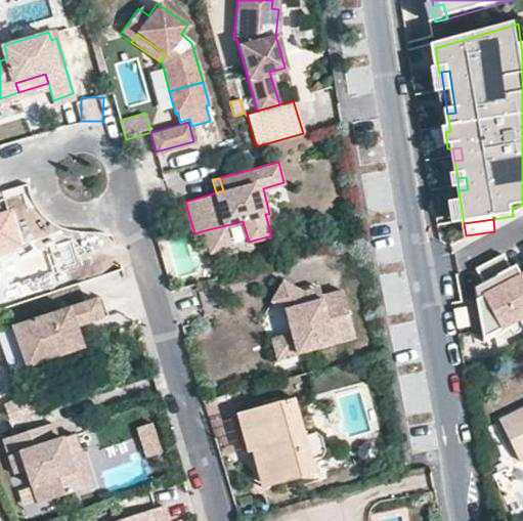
[(226,225),(205,230),(211,252),(231,246),(226,225)]
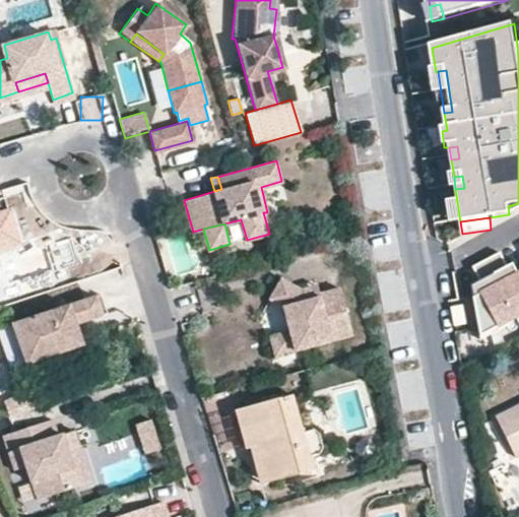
[(488,258),(518,316),(518,315),(518,271),(514,261),(509,264),(502,251),(488,258)]
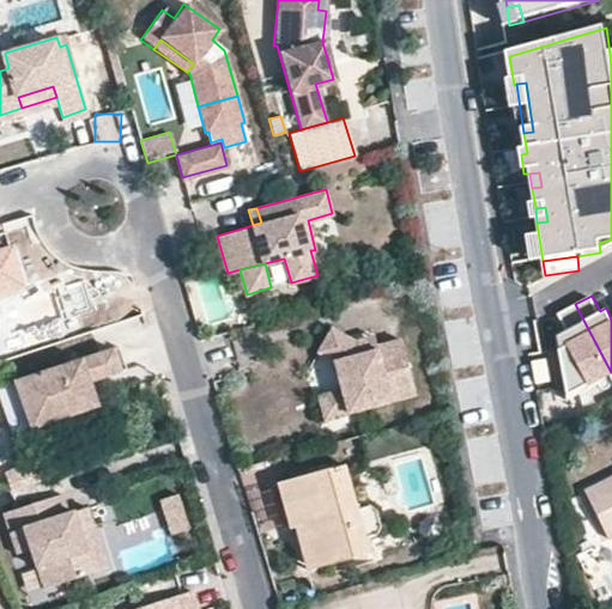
[(611,372),(575,304),(559,312),(568,328),(557,334),(568,393),(611,372)]
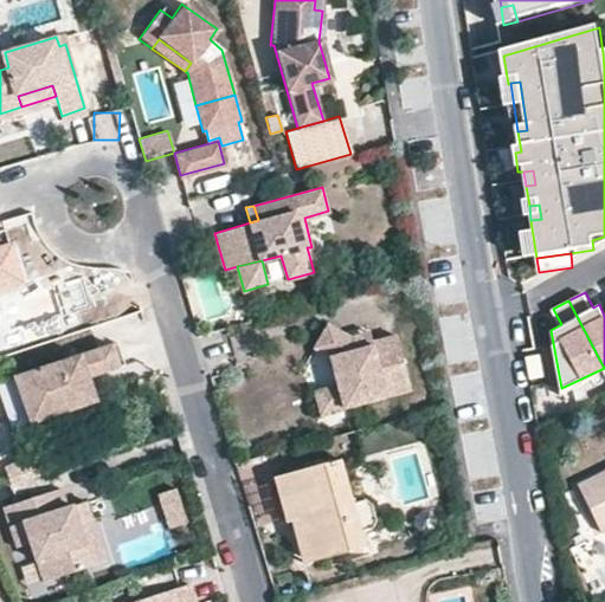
[(351,336),(324,324),(314,350),(332,357),(339,384),(345,407),(411,388),(396,334),(372,341),(373,344),(361,348),(359,340),(351,336)]
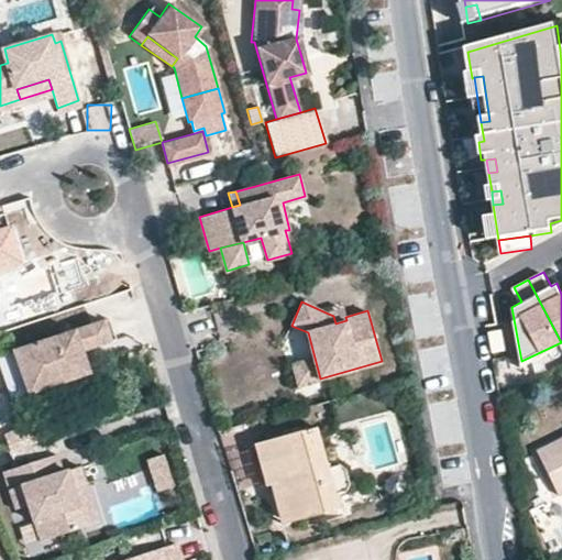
[(342,307),(326,313),(333,316),(335,324),(346,320),(345,317),(342,307)]
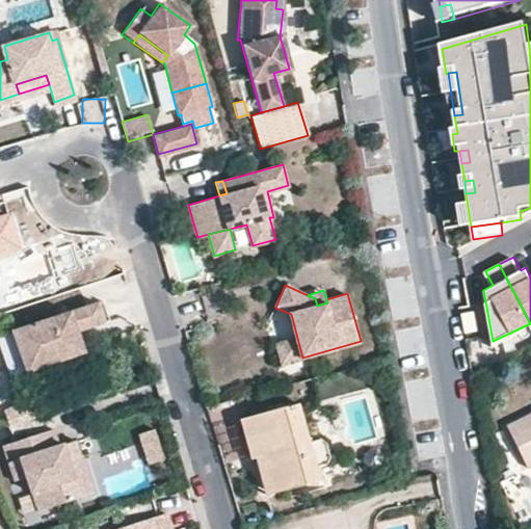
[(20,352),(30,349),(35,370),(60,361),(61,366),(87,359),(81,338),(72,340),(70,333),(78,329),(109,318),(103,299),(12,329),(20,352)]
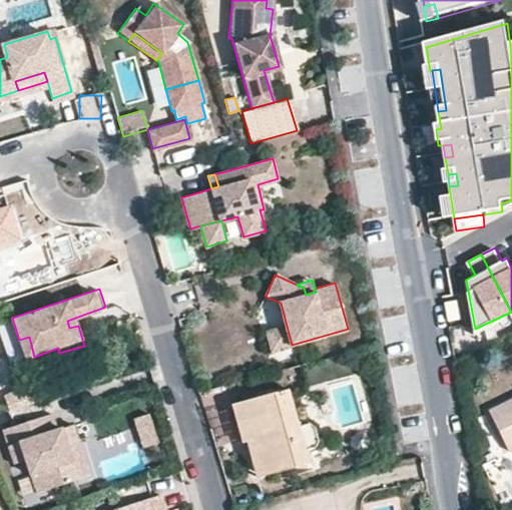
[(451,323),(462,321),(458,302),(448,304),(451,323)]
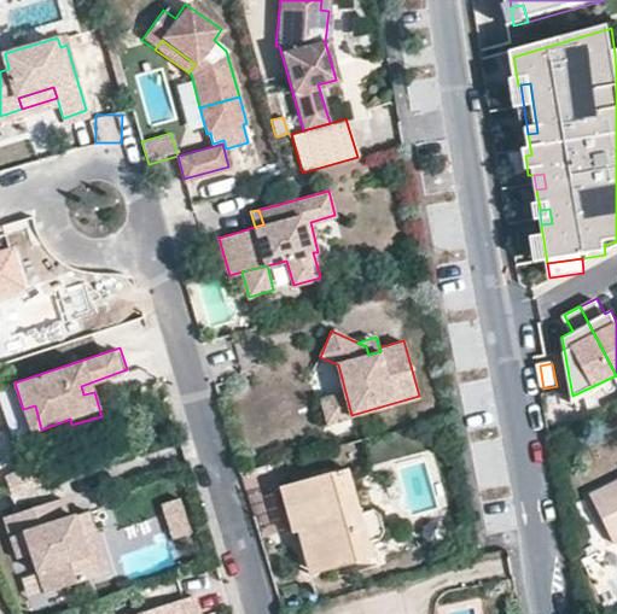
[(23,409),(15,382),(0,387),(0,407),(11,439),(30,432),(23,409)]
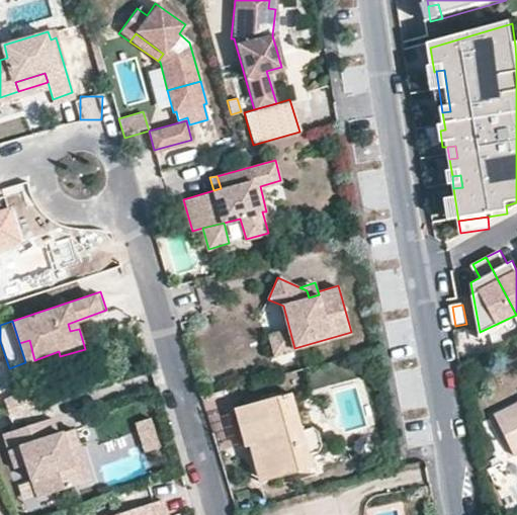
[(68,324),(70,331),(79,329),(76,321),(68,324)]
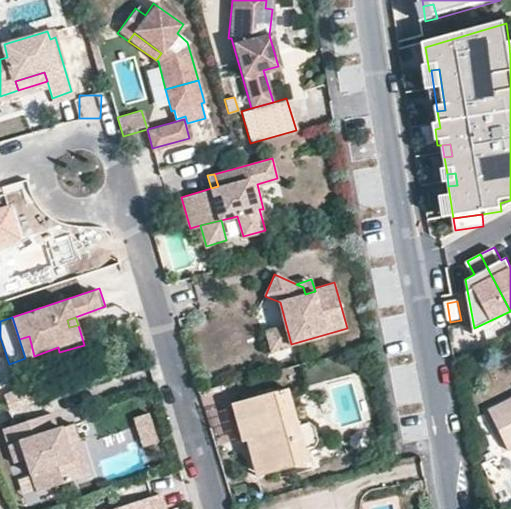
[(286,325),(266,330),(271,349),(291,344),(286,325)]
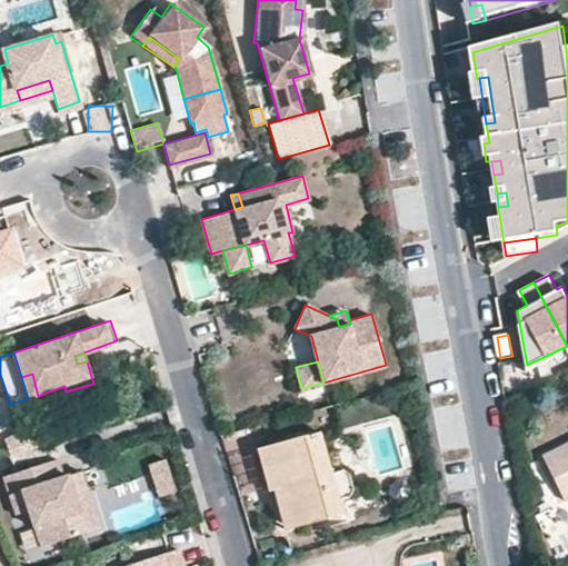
[(32,374),(21,377),(28,398),(38,396),(32,374)]
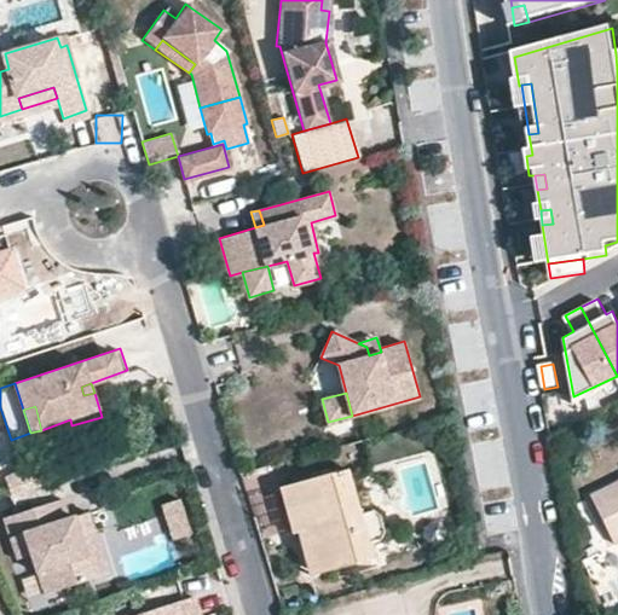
[(52,473),(47,456),(19,469),(24,482),(52,473)]
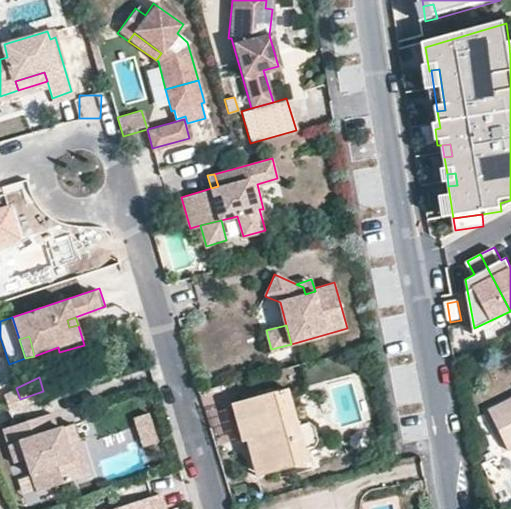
[(297,425),(287,388),(230,404),(231,407),(240,439),(241,442),(245,441),(252,439),(252,442),(256,440),(260,454),(256,455),(262,475),(308,462),(304,449),(315,446),(318,440),(314,425),(308,422),(297,425)]
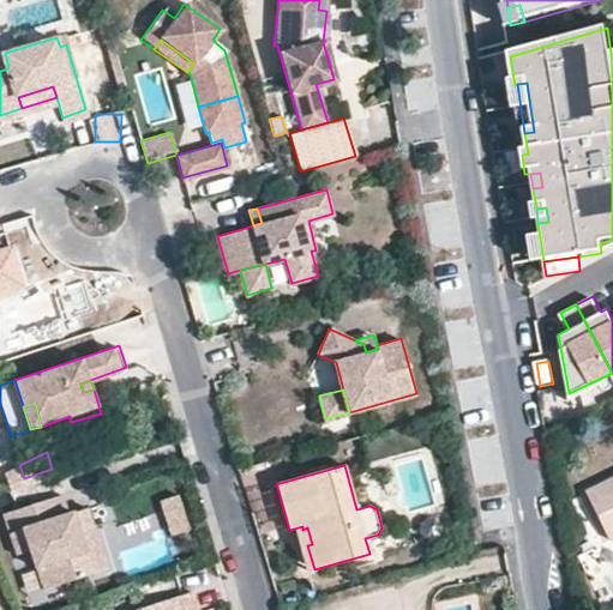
[(612,473),(587,487),(610,533),(612,531),(612,473)]
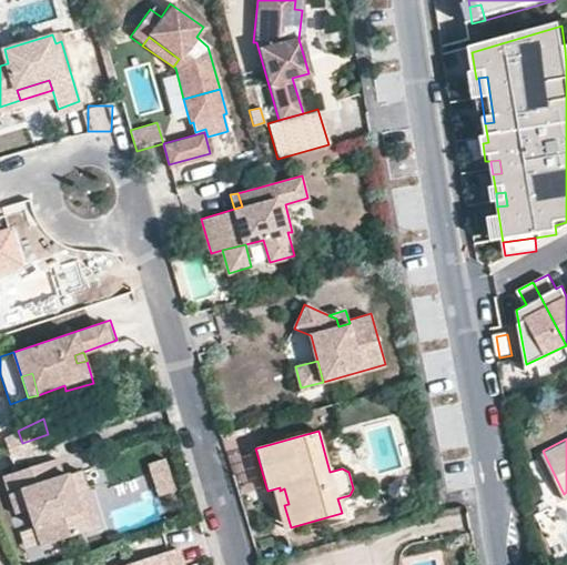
[(175,486),(165,452),(147,458),(157,492),(175,486)]
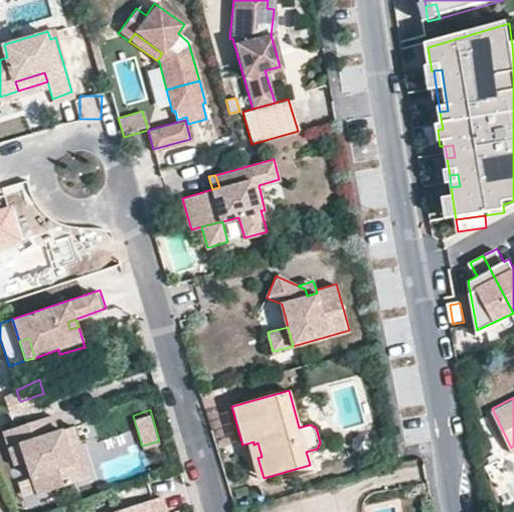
[(206,416),(216,449),(241,442),(232,409),(206,416)]
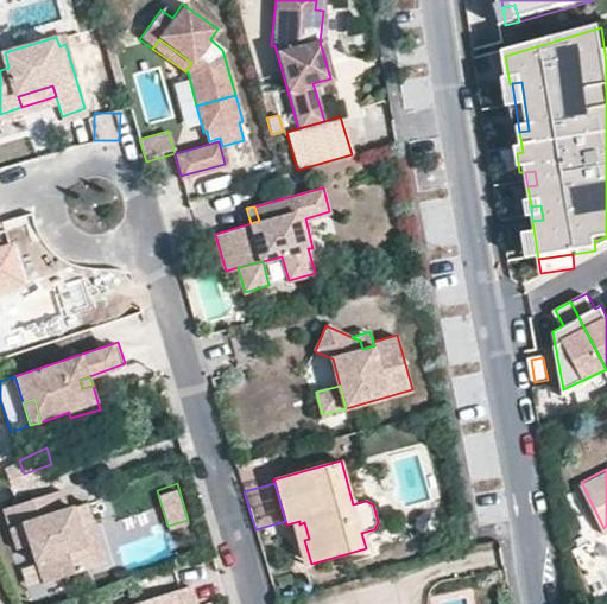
[(43,580),(92,564),(78,526),(93,521),(87,500),(67,504),(61,489),(2,506),(14,545),(29,541),(43,580)]
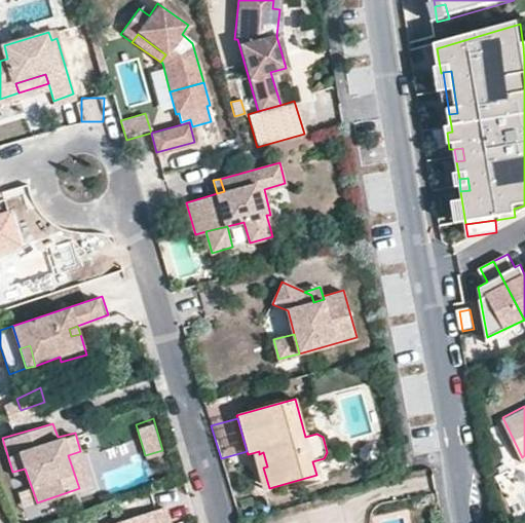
[(80,451),(68,455),(79,488),(90,485),(80,451)]
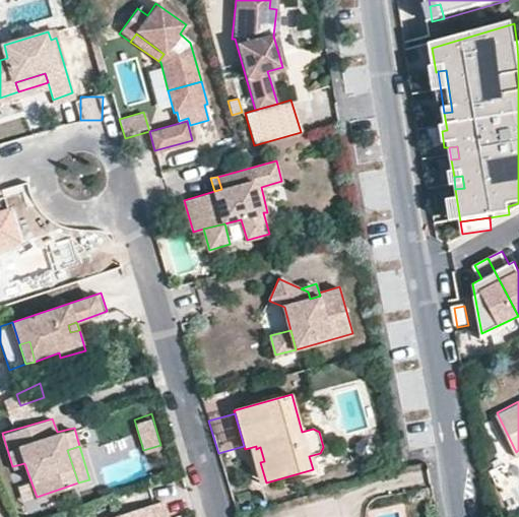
[(264,461),(260,447),(256,449),(256,446),(249,448),(259,485),(266,482),(260,462),(264,461)]
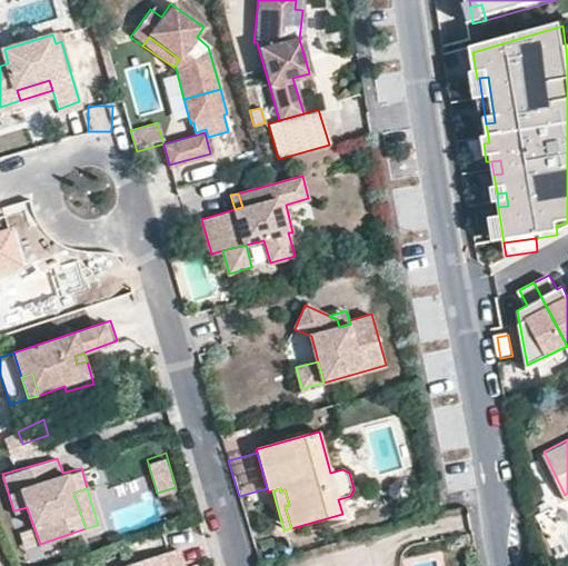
[(186,565),(180,547),(121,565),(186,565)]
